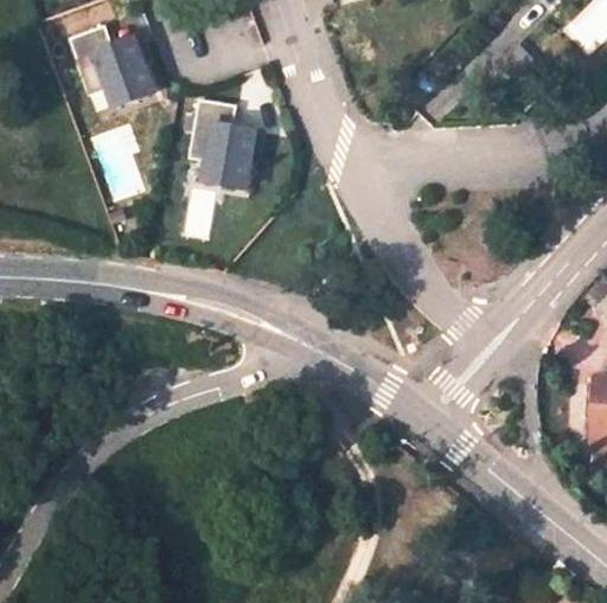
[(144,62),(135,36),(113,43),(106,23),(70,36),(89,92),(107,87),(114,106),(154,90),(144,62)]
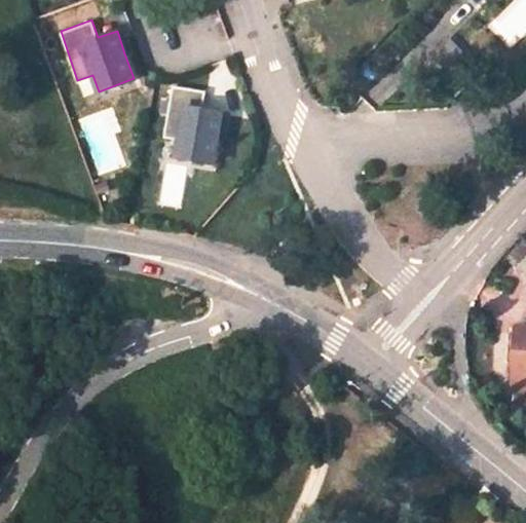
[(133,50),(124,28),(117,31),(124,53),(133,50)]
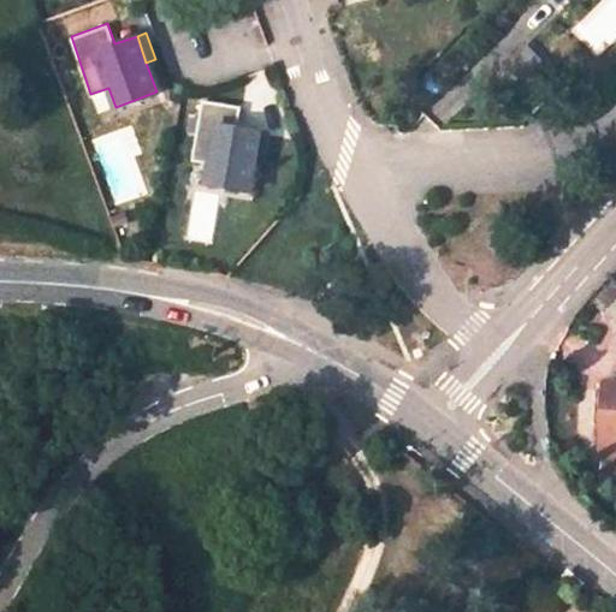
[(254,158),(259,132),(236,128),(240,106),(201,99),(190,159),(209,162),(206,183),(249,190),(254,158)]
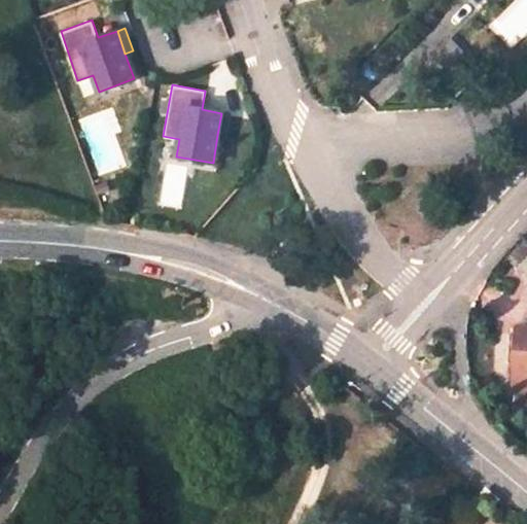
[(217,135),(223,136),(227,114),(221,113),(217,135)]
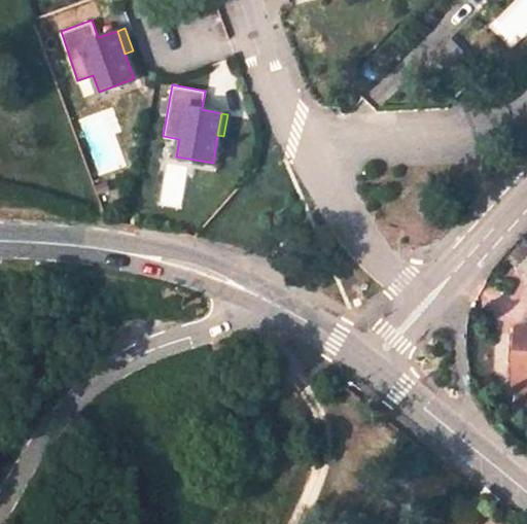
[(526,238),(525,237),(508,255),(526,273),(526,238)]
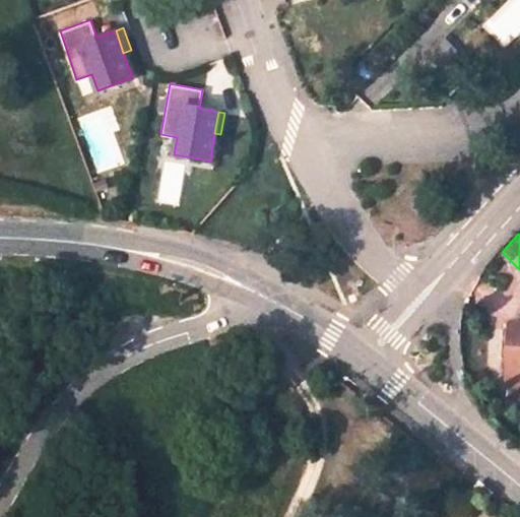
[(519,320),(512,320),(510,382),(519,382),(519,320)]
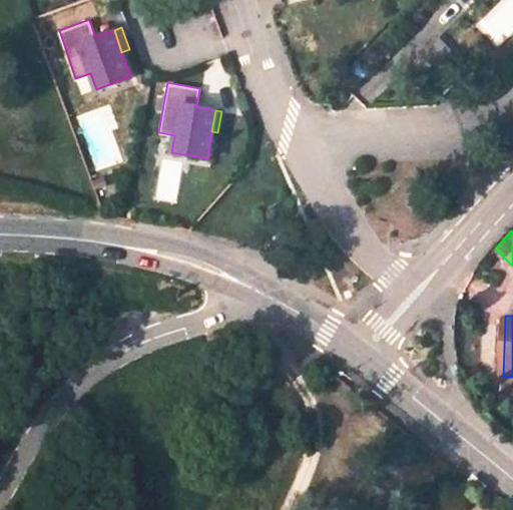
[(501,398),(512,399),(512,377),(503,377),(501,398)]
